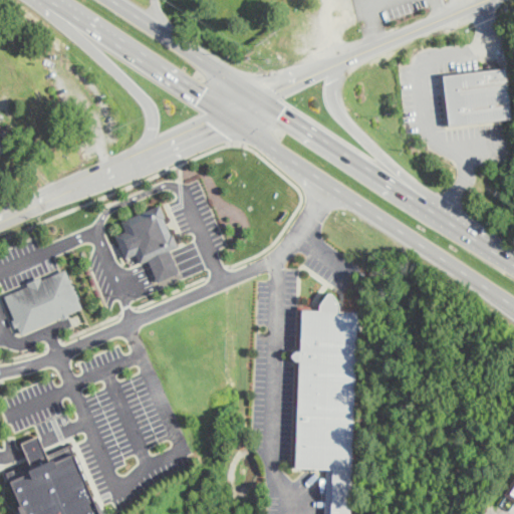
[(502,66),(440,74),(447,126),(509,119),(502,66)]
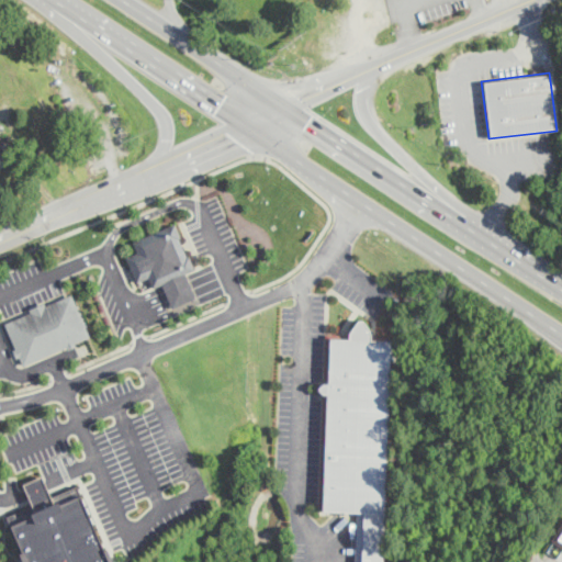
[(0,166),(14,159),(0,130),(0,166)]
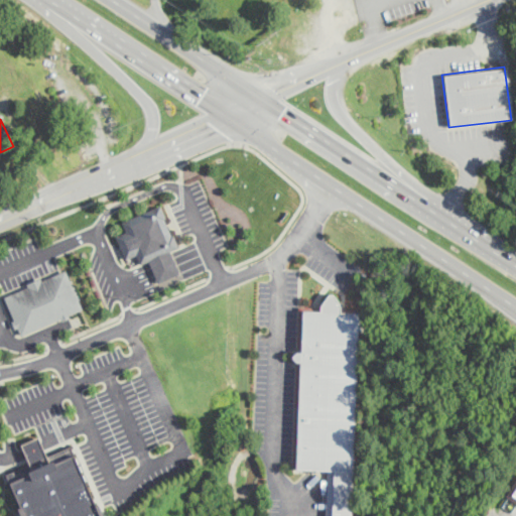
[(161,203),(120,221),(124,231),(115,235),(126,258),(136,254),(140,263),(149,260),(157,280),(178,271),(168,249),(178,245),(173,235),(171,236),(163,219),(167,217),(161,203)]
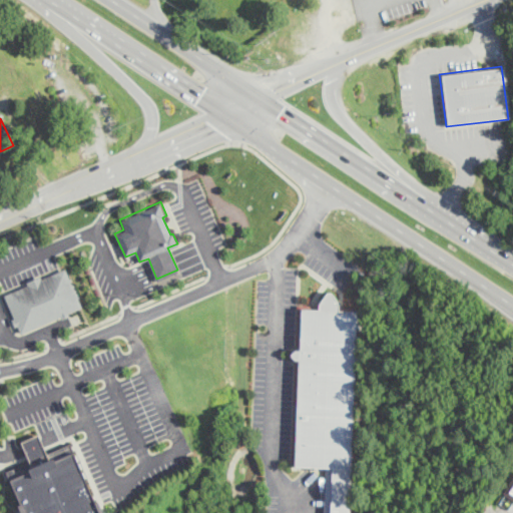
[(0,296),(0,293),(24,283),(23,280),(37,274),(38,277),(61,267),(78,306),(16,333),(0,296)]
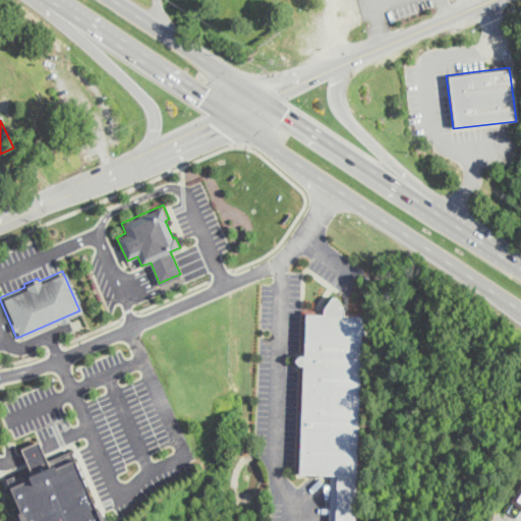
[(305,313),(325,314),(325,307),(332,296),(338,295),(345,309),(345,314),(363,315),(355,520),(330,520),(332,474),(300,472),(303,365),(298,365),(295,360),(295,358),(299,354),(304,354),(305,313)]
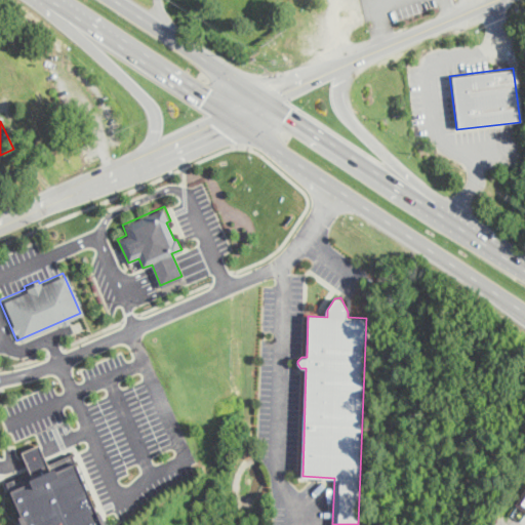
[(102,524),(72,452),(48,462),(45,455),(41,444),(23,451),(30,469),(6,479),(25,524),(102,524)]
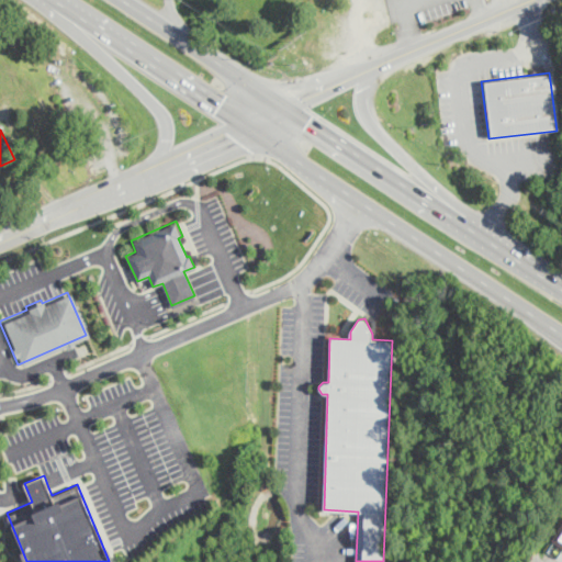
[(561,548),(548,539),(561,517),(561,548)]
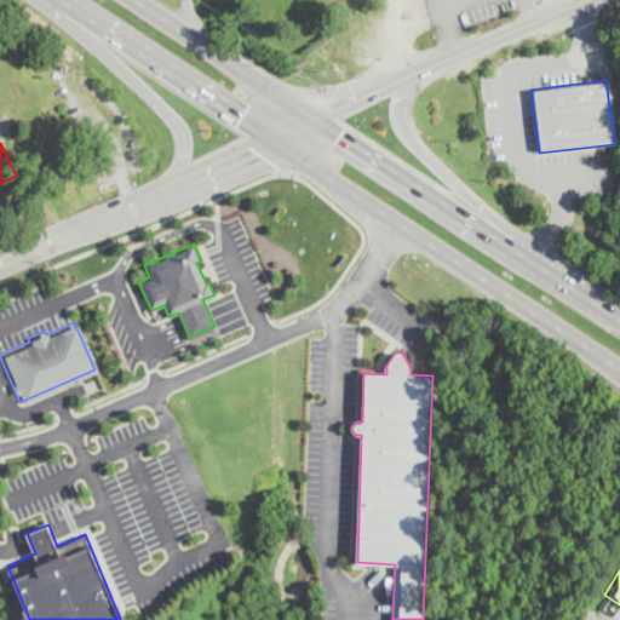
All buildings are outlined.
